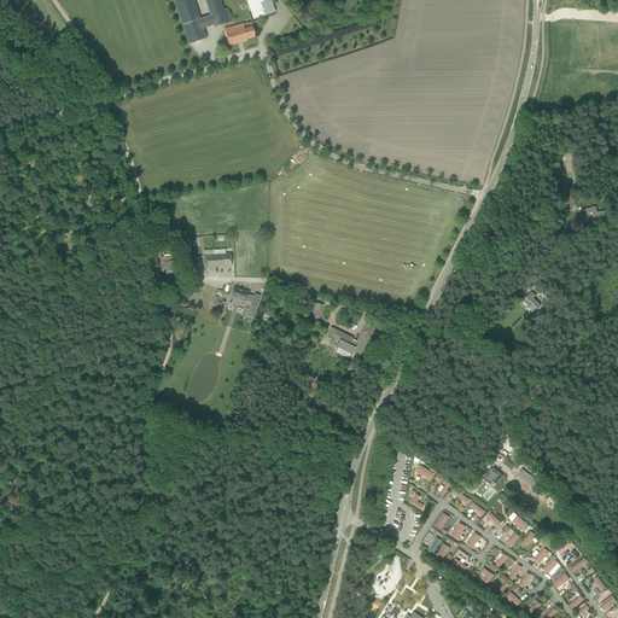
[(207,39),(193,0),(173,0),(188,45),(207,39)]
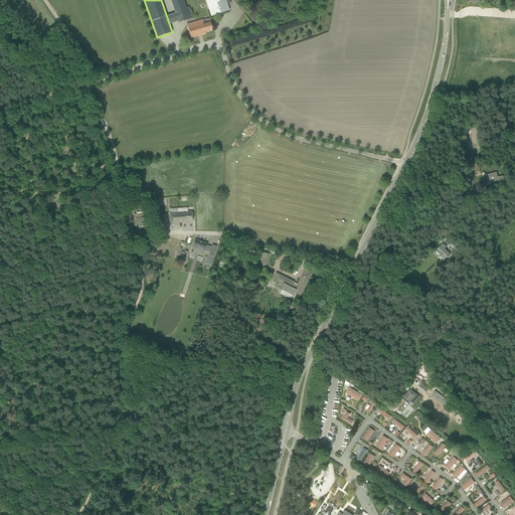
[(170,0),(178,23),(192,18),(188,7),(186,8),(183,0),(170,0)]
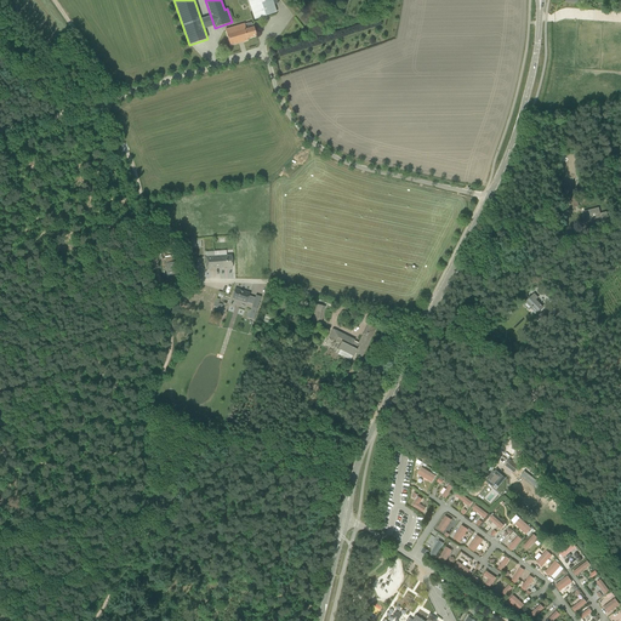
[(248,0),(255,20),(260,18),(258,16),(275,11),(272,0),(248,0)]
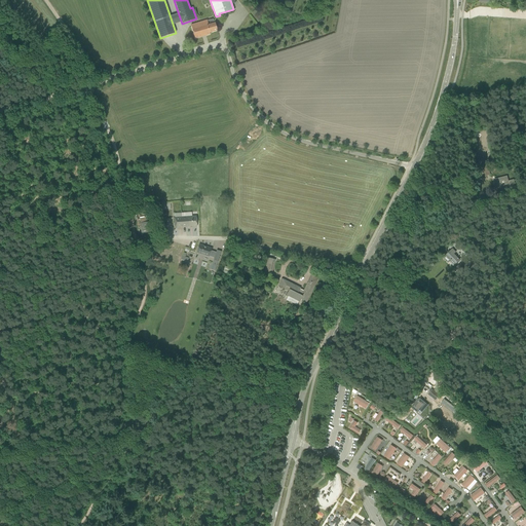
[(215,23),(214,23),(213,20),(208,21),(191,25),(195,39),(210,34),(210,33),(218,31),(215,23)]
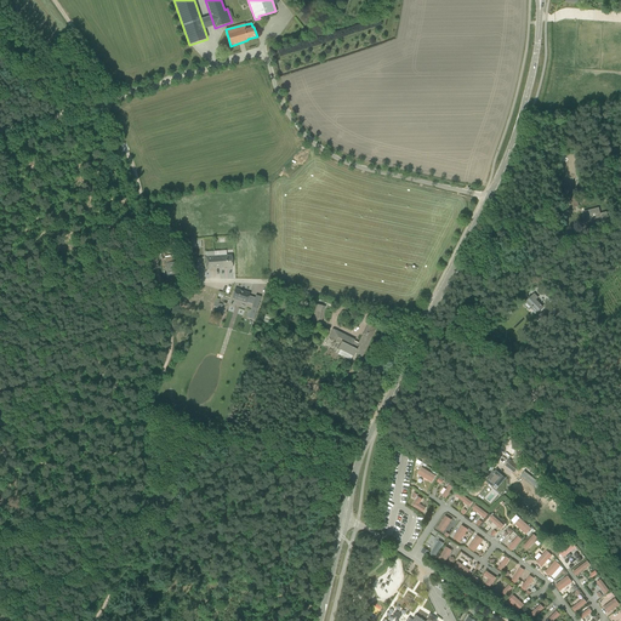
[(562,155),(562,171),(577,171),(576,154),(562,155)]
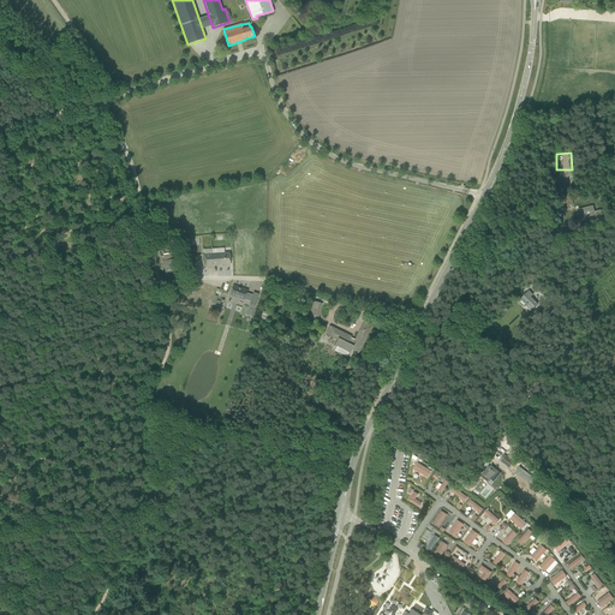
[(568,206),(574,204),(569,191),(565,192),(568,206)]
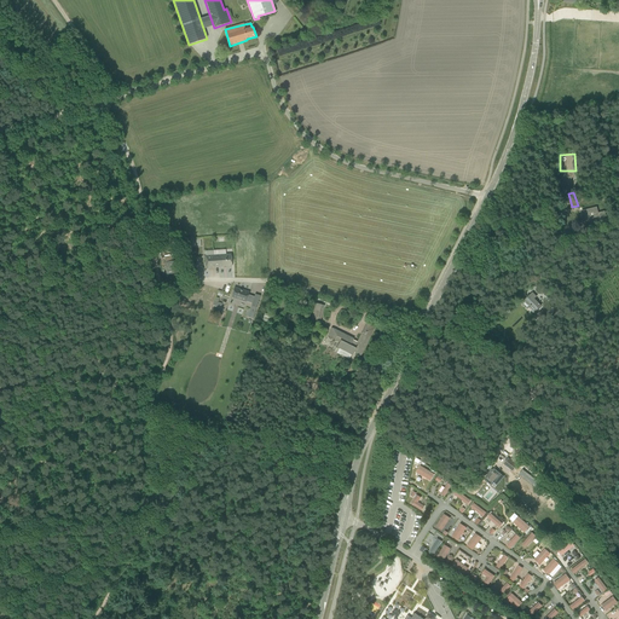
[(605,212),(599,214),(596,208),(584,210),(585,217),(589,215),(590,219),(589,220),(589,221),(591,220),(599,218),(600,221),(607,220),(605,212)]
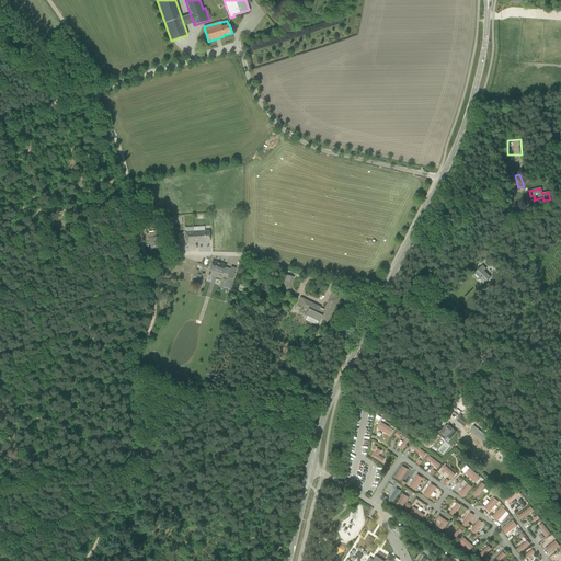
[(176,218),(175,218),(174,215),(171,215),(171,218),(171,225),(176,224),(176,221),(179,221),(179,222),(182,222),(182,217),(179,218),(176,218)]
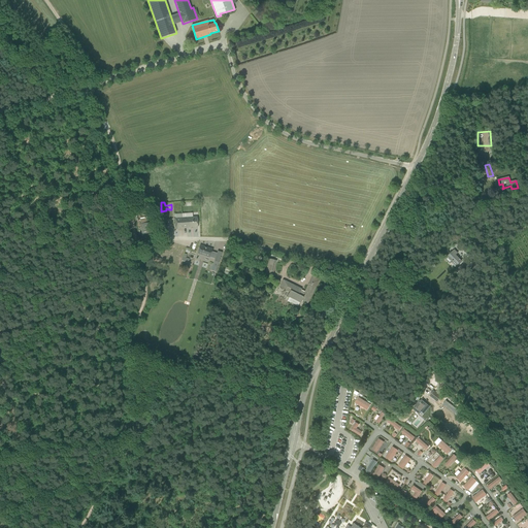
[(175,229),(198,227),(197,217),(174,219),(175,229)]
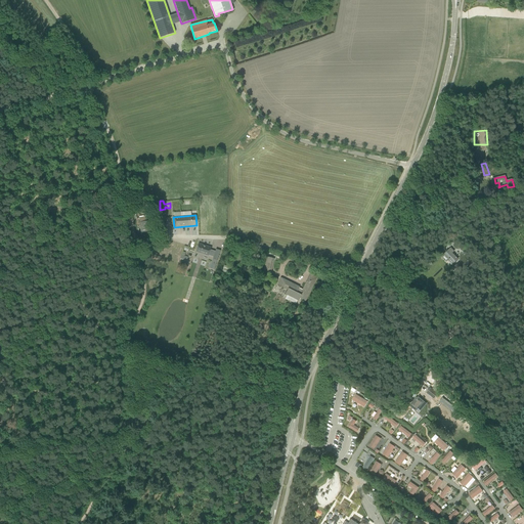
[(148,221),(147,221),(147,216),(139,218),(141,233),(150,231),(148,221)]
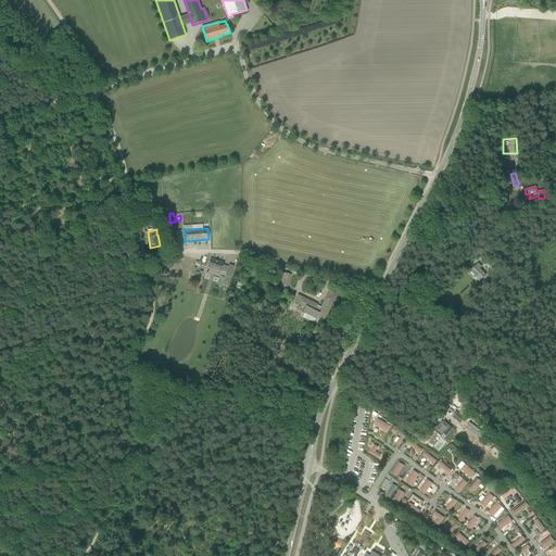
[(220,272),(224,263),(211,258),(207,267),(220,272)]
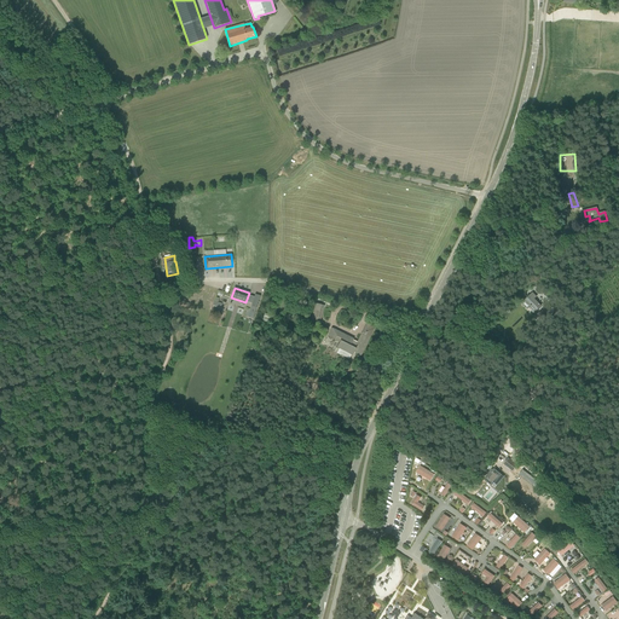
[(534,299),(536,298),(532,293),(525,300),(525,301),(522,304),(527,310),(528,308),(533,313),(541,306),(534,299)]
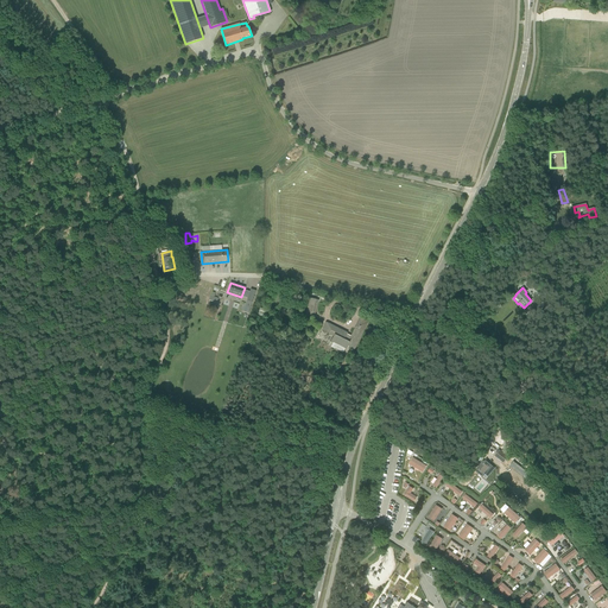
[(315,316),(318,301),(310,298),(306,314),(315,316)]
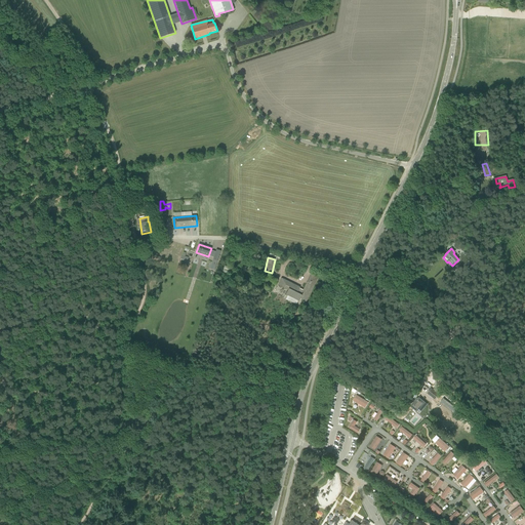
[(471,258),(465,265),(473,274),(479,268),(471,258)]
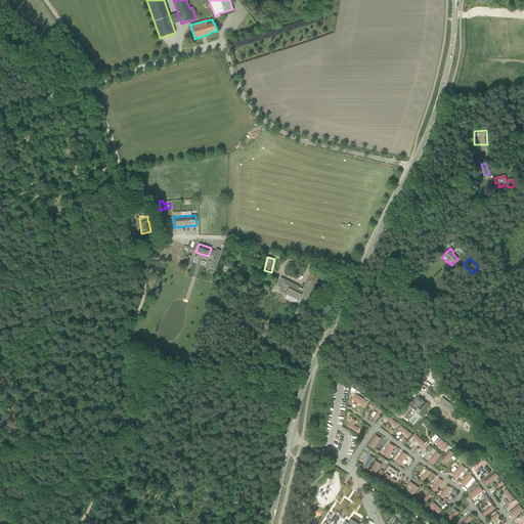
[(305,301),(317,277),(310,273),(302,290),(299,289),(300,288),(280,277),(277,285),(284,288),(288,290),(285,295),(287,295),(285,299),(296,304),(297,301),(298,301),(300,298),(302,298),(301,299),(305,301)]
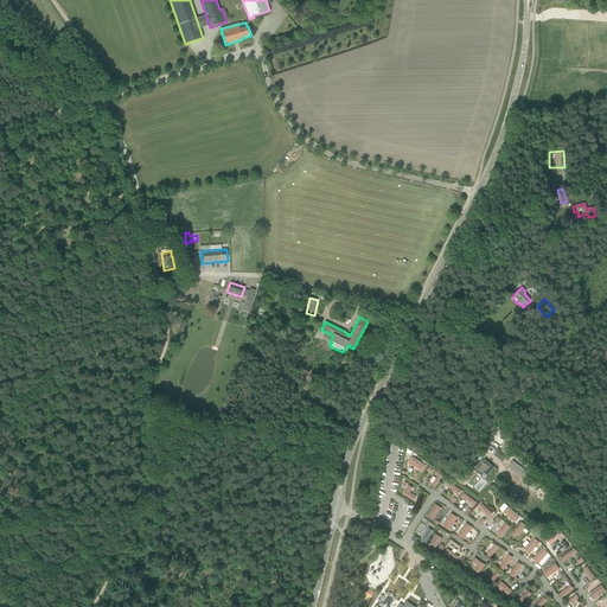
[(503,462),(508,457),(498,449),(493,454),(503,462)]
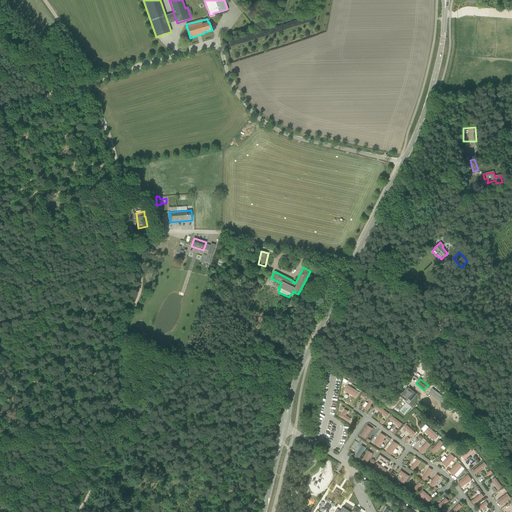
[(356,398),(359,392),(348,385),(344,391),(356,398)]
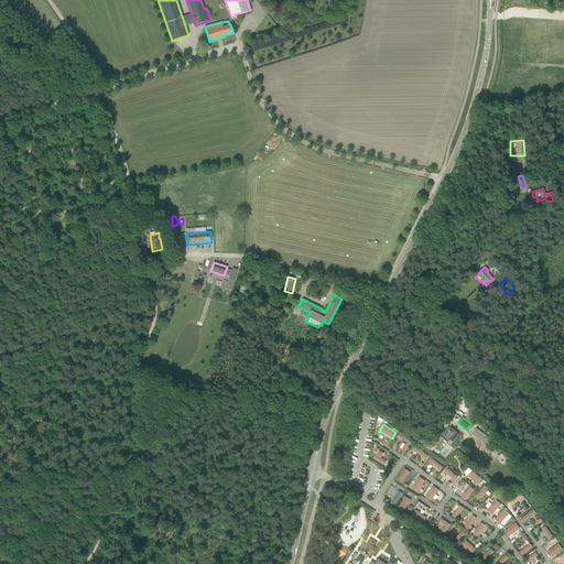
[(452,425),(451,427),(441,437),(446,442),(455,432),(453,429),(453,427),(452,425)]
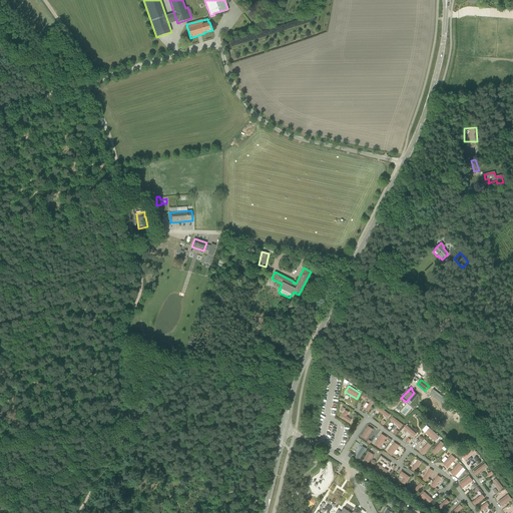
[(430,393),(442,403),(445,399),(433,390),(430,393)]
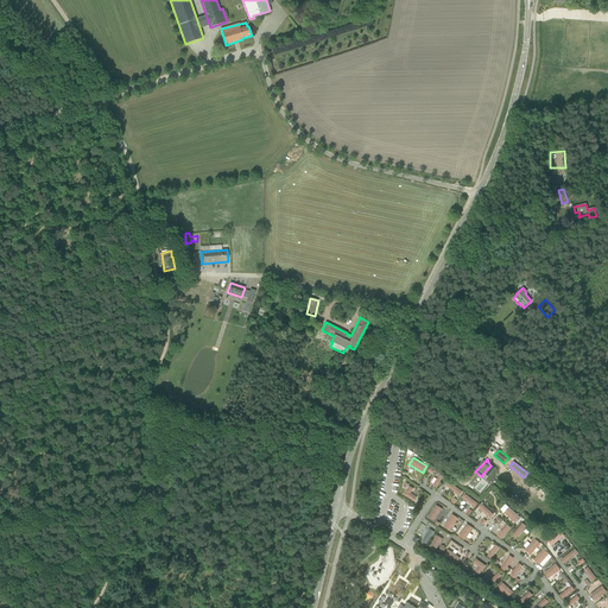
[(439,475),(434,485),(434,486),(435,487),(436,487),(437,487),(444,477),(439,475)]
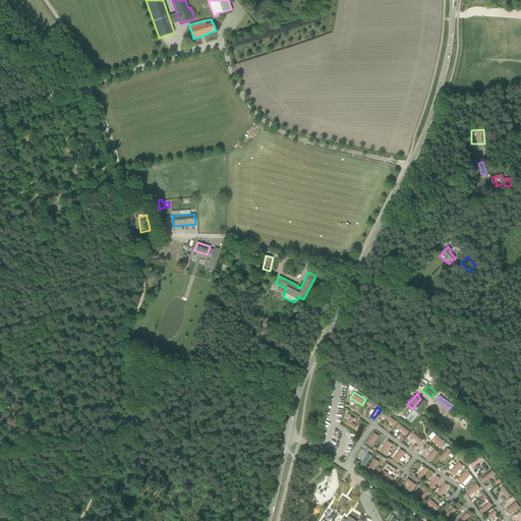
[(394,425),(396,421),(385,412),(382,416),(394,425)]
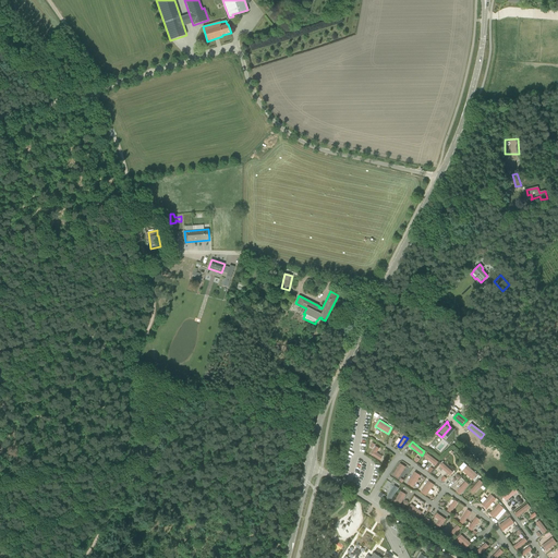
[(377,453),(379,449),(376,446),(371,455),(380,461),(383,457),(377,453)]
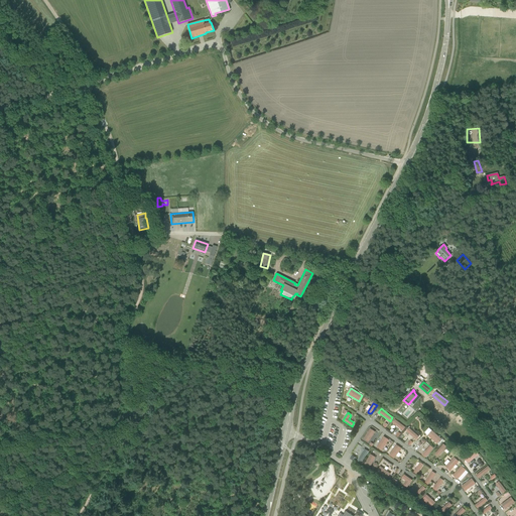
[(403,430),(405,427),(395,420),(392,423),(403,430)]
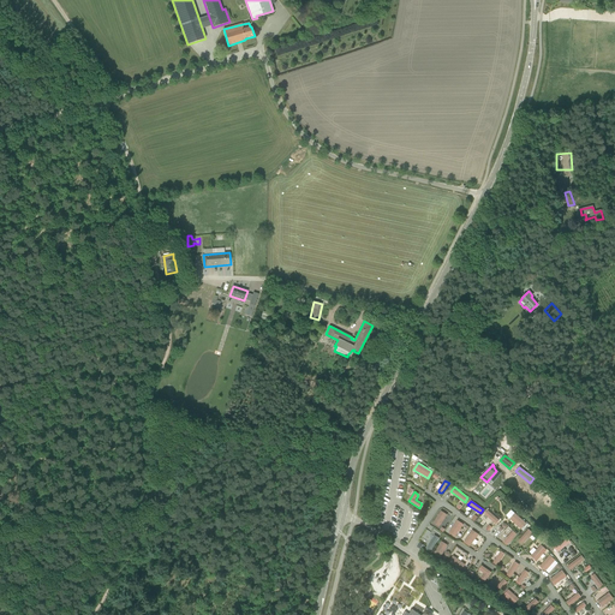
[(496,525),(500,521),(488,511),(484,514),(496,525)]
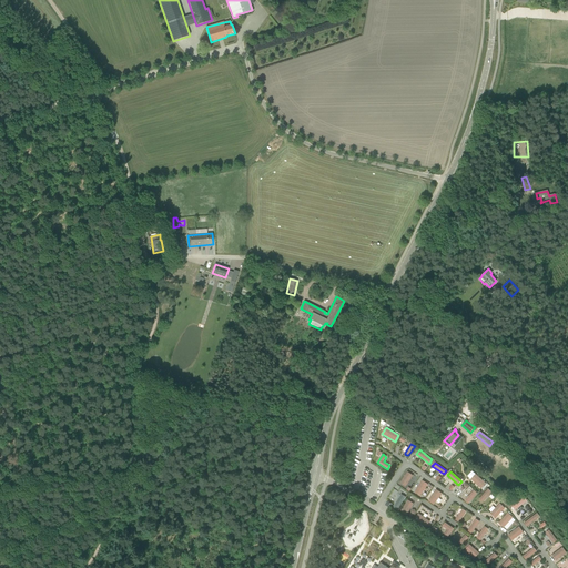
[(407,473),(399,483),(406,487),(412,478),(408,477),(411,474),(407,473)]
